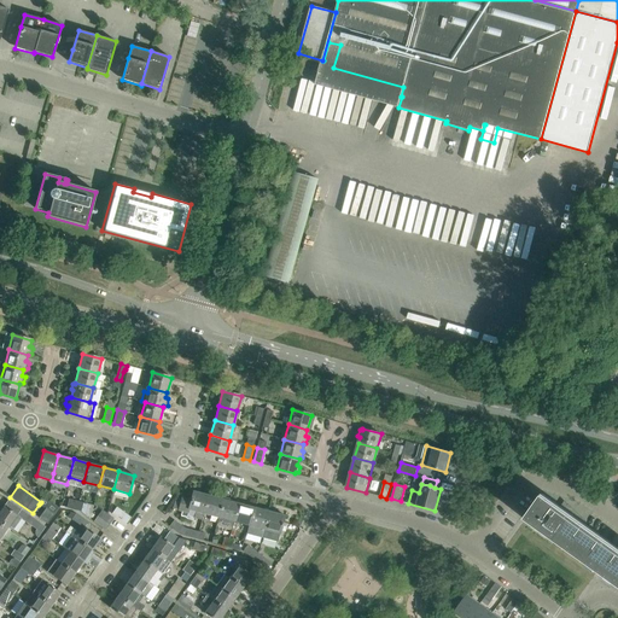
[(48,491),(41,502),(40,503),(39,505),(44,507),(48,502),(53,495),(48,491)]
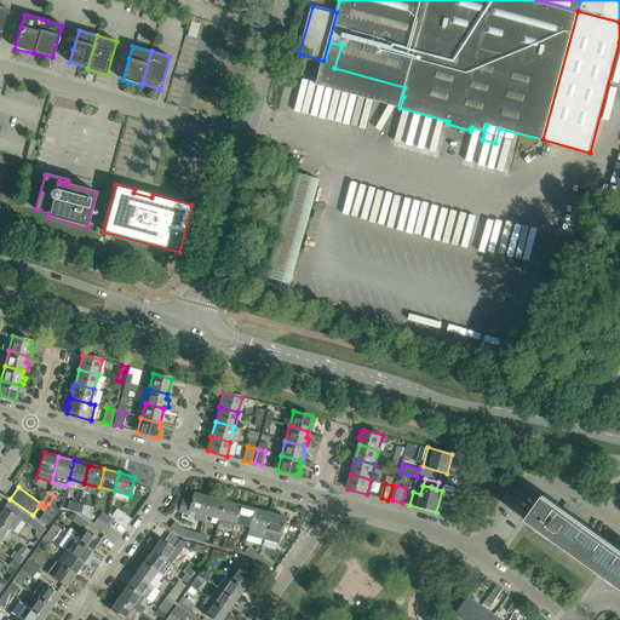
[(202,522),(204,515),(208,497),(194,493),(191,500),(182,498),(178,511),(182,512),(181,517),(187,518),(189,511),(196,512),(194,520),(202,522)]
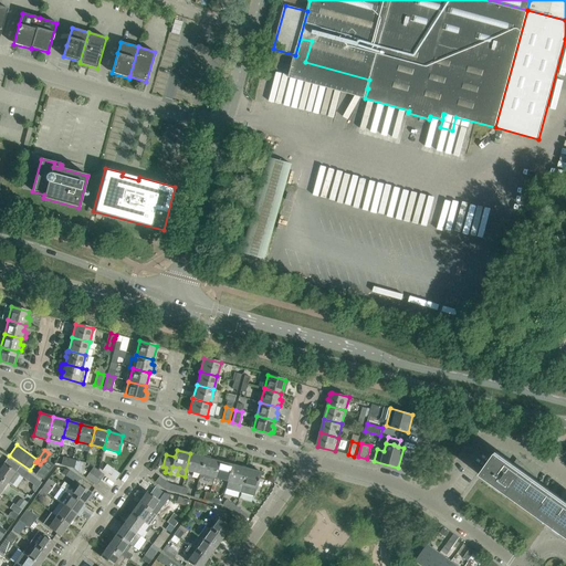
[(200,474),(205,457),(190,453),(186,470),(200,474)]
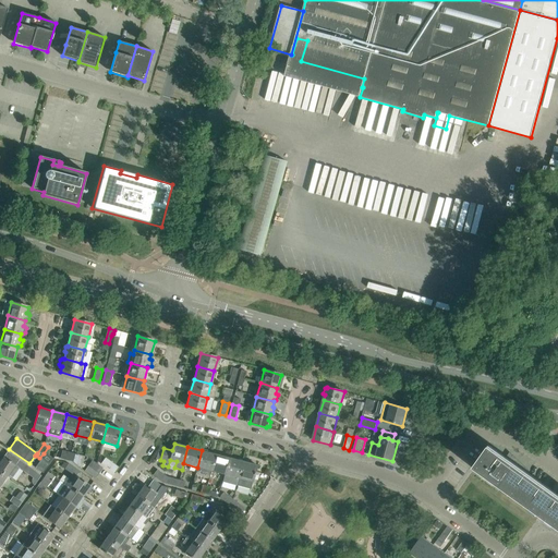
[(474,469),(501,488),(557,528),(557,498),(514,466),(518,462),(508,456),(505,460),(489,449),(474,469)]
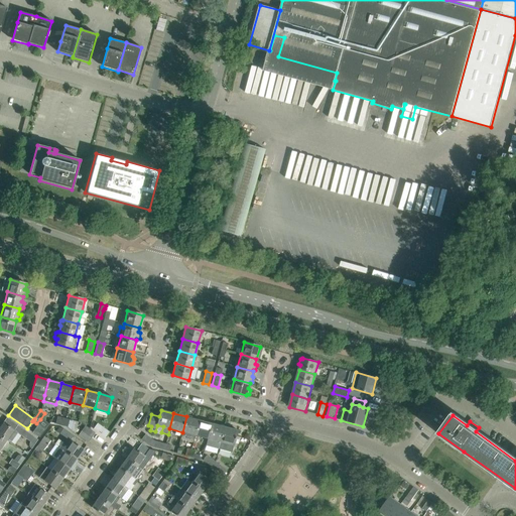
[(63,426),(66,419),(57,416),(55,423),(63,426)]
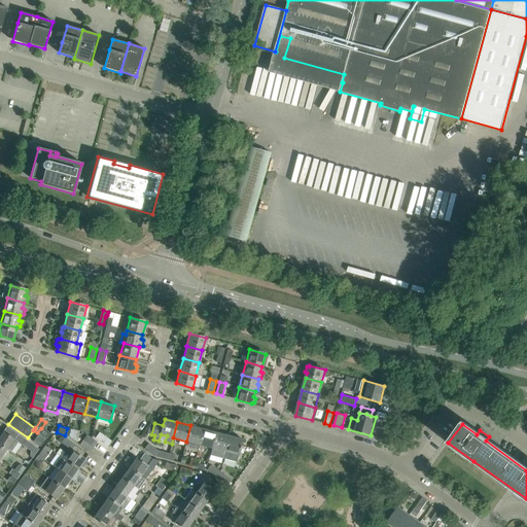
[(198,452),(199,445),(204,429),(190,425),(186,442),(184,448),(198,452)]
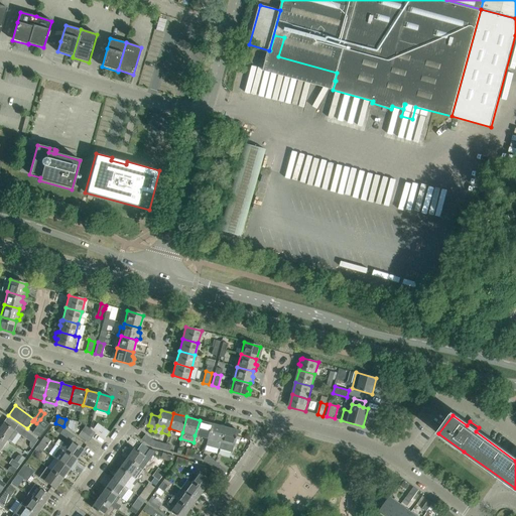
[(28,432),(6,417),(0,426),(0,429),(13,438),(17,432),(24,437),(34,444),(37,439),(28,432)]
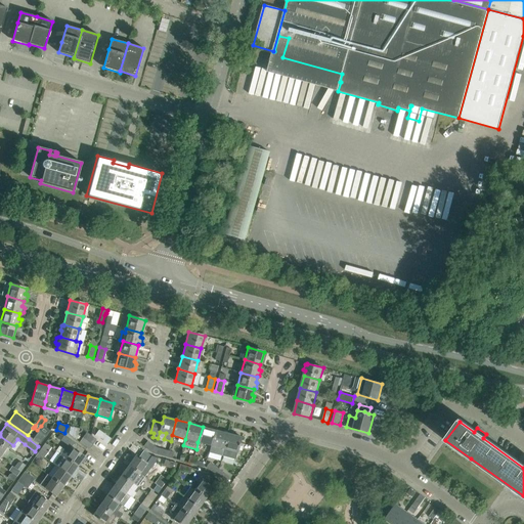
[(211,445),(215,430),(203,427),(198,442),(211,445)]
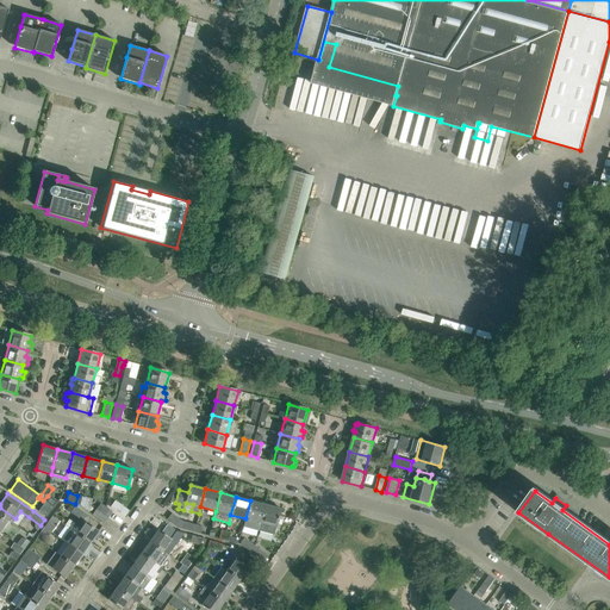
[(114,500),(110,506),(117,511),(122,505),(114,500)]
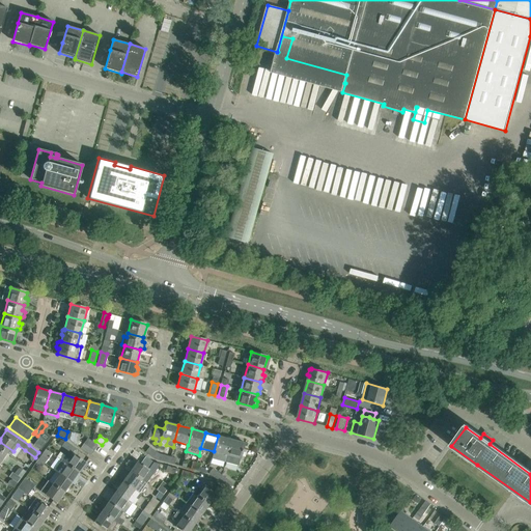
[(225,463),(231,439),(218,436),(214,451),(212,458),(225,463)]
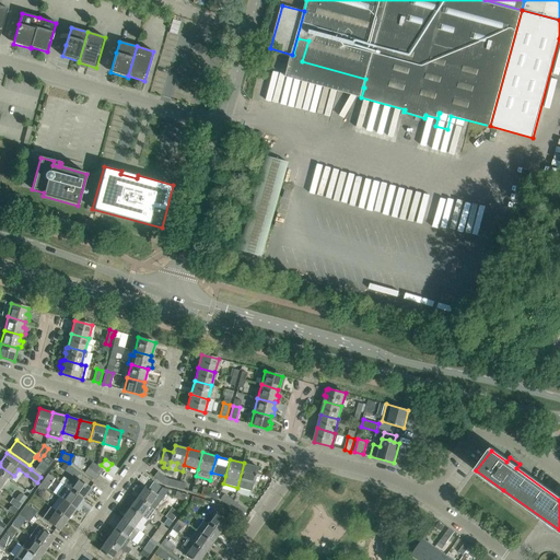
[(49,466),(42,461),(35,469),(43,475),(49,466)]
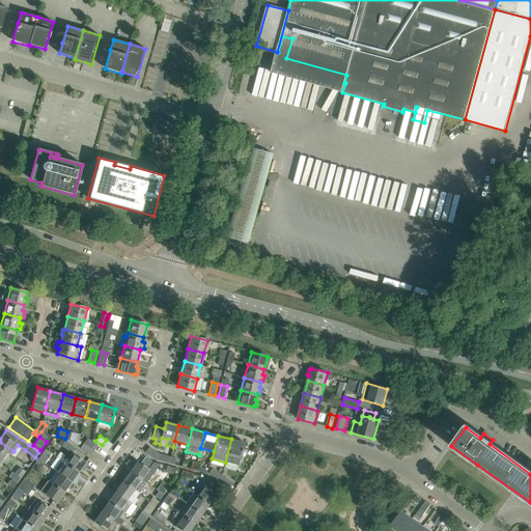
[(98,445),(89,439),(87,438),(84,443),(94,450),(98,445)]
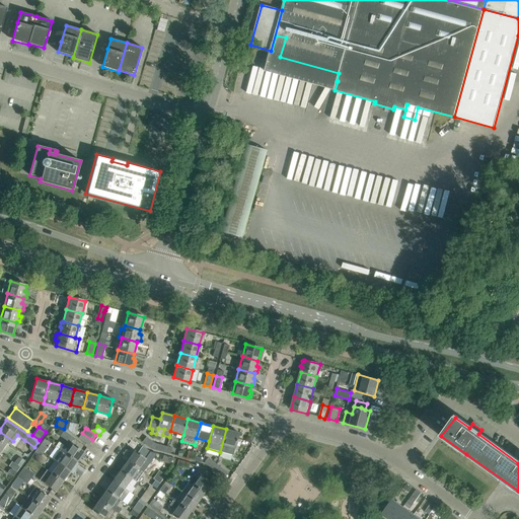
[(238,433),(226,429),(220,452),(233,455),(238,433)]
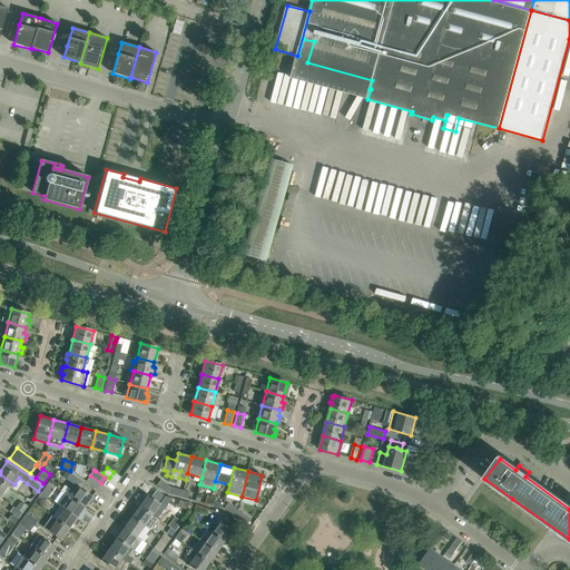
[(77,487),(80,481),(70,473),(65,472),(61,477),(77,487)]
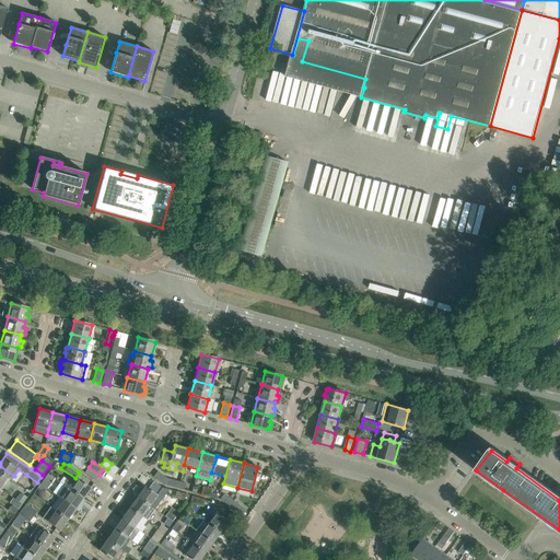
[(14,476),(0,466),(0,483),(2,486),(8,478),(11,480),(14,476)]
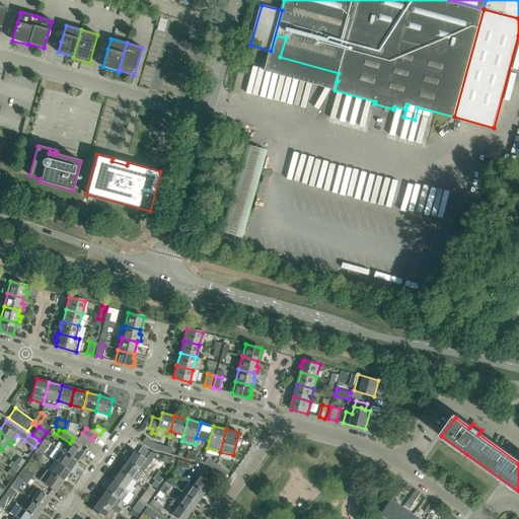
[(92,440),(82,433),(78,438),(88,445),(92,440)]
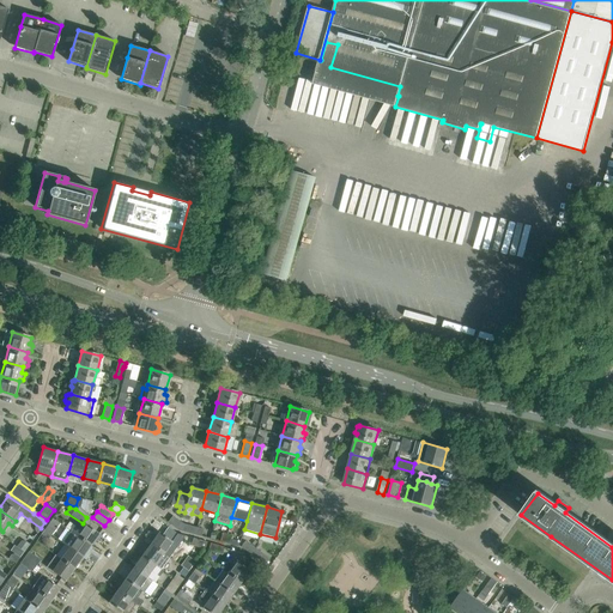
[(173,515),(168,522),(178,530),(195,534),(196,527),(183,523),(173,515)]
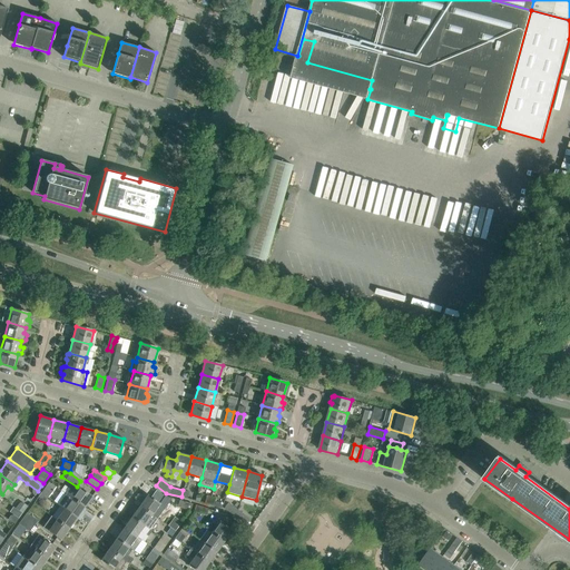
[(55,487),(49,482),(41,492),(48,497),(53,489),(55,487)]
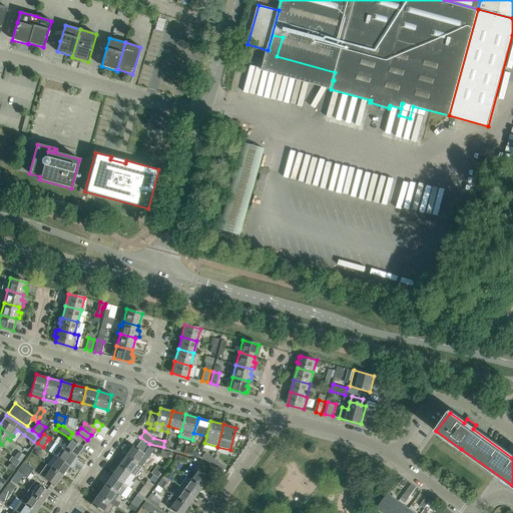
[(84,447),(82,446),(72,439),(68,444),(62,440),(59,445),(75,456),(78,452),(80,453),(82,453),(84,449),(84,447)]
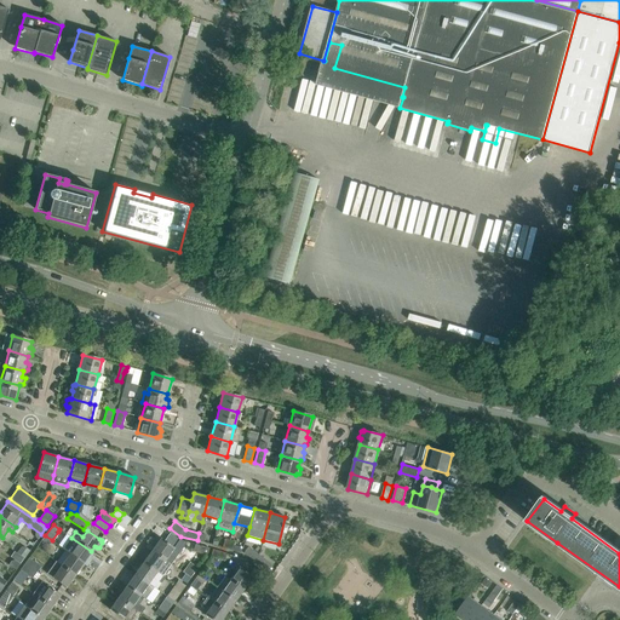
[(187,541),(179,540),(170,533),(165,540),(161,538),(153,550),(171,563),(187,541)]
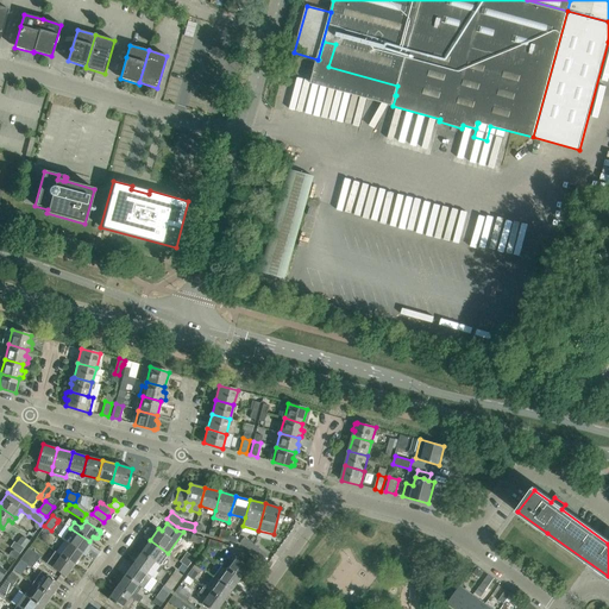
[(51,531),(44,526),(41,531),(48,535),(51,531)]
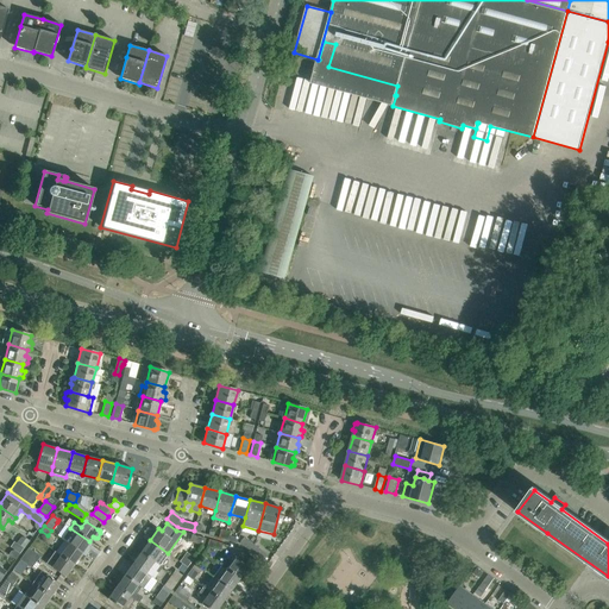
[(81,553),(89,541),(70,528),(62,539),(69,544),(81,553)]
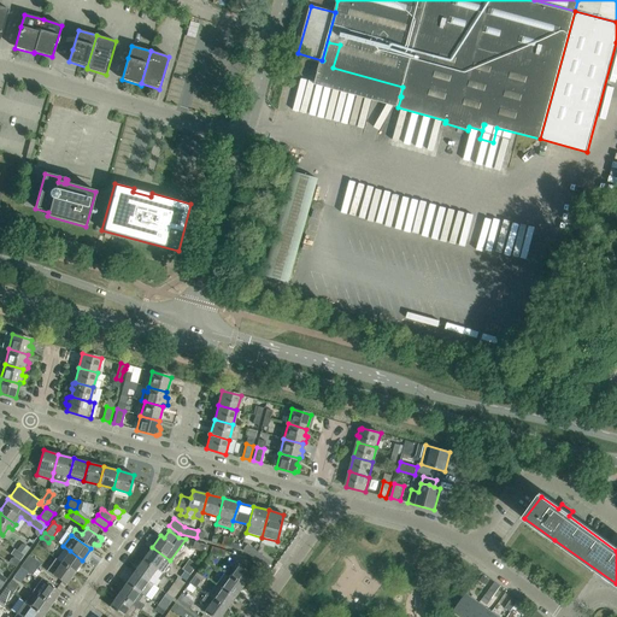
[(209,545),(194,541),(192,548),(206,552),(209,545)]
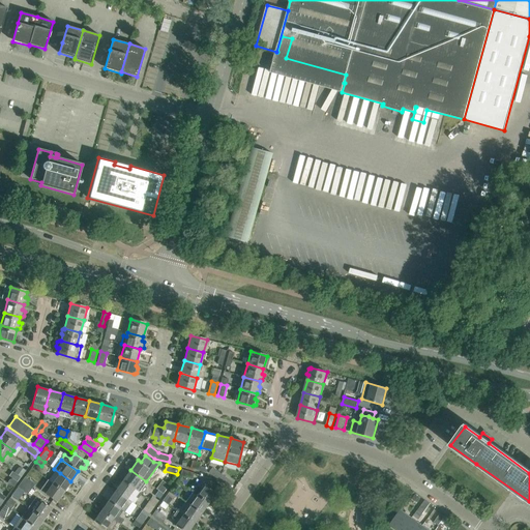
[(213,476),(216,471),(212,467),(208,473),(213,476)]
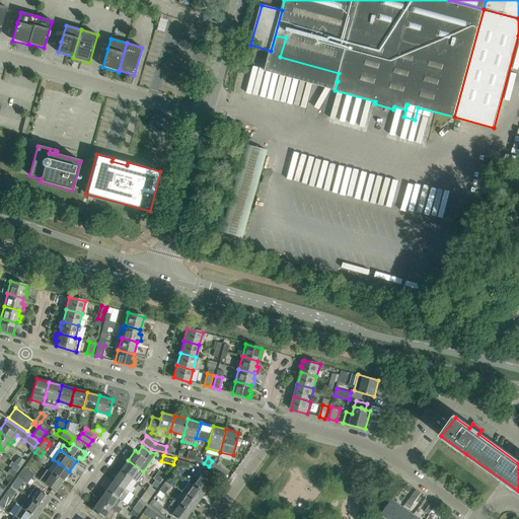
[(188,469),(190,463),(178,459),(176,465),(188,469)]
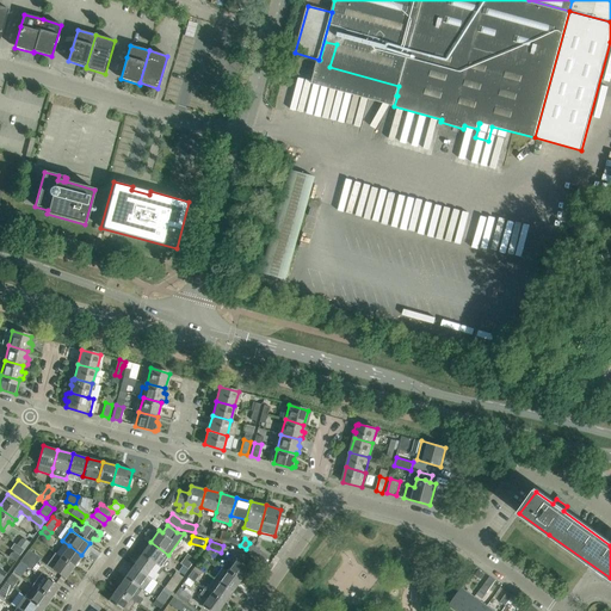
[(168,555),(150,542),(142,554),(160,567),(168,555)]
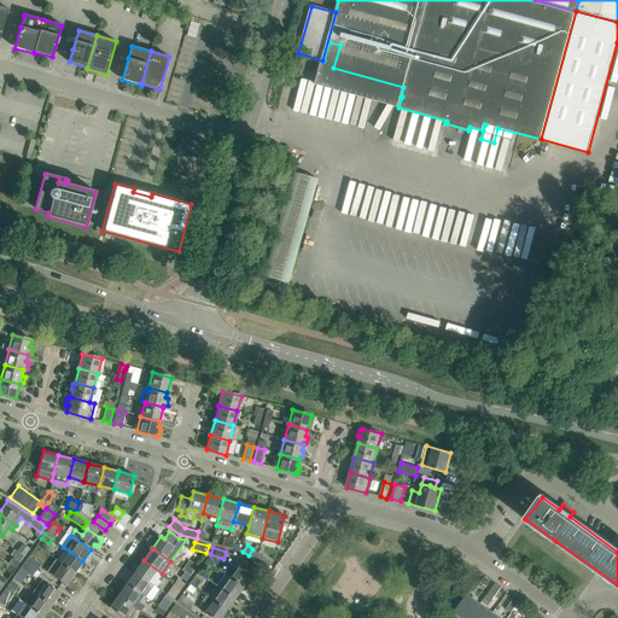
[(264,558),(252,549),(249,555),(260,564),(264,558)]
